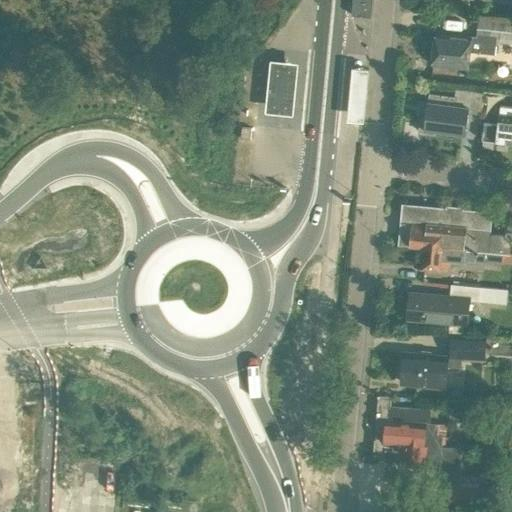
[(371,16),(372,0),(353,0),(352,15),(371,16)]
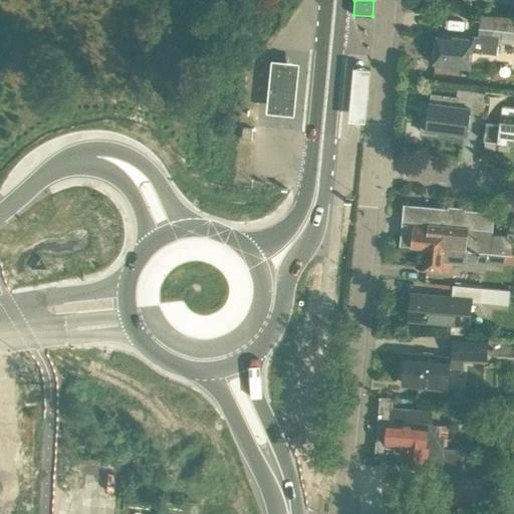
[(513,42),(513,19),(483,16),(480,38),(440,33),(436,64),(471,68),(472,51),(498,54),(500,41),(513,42)]
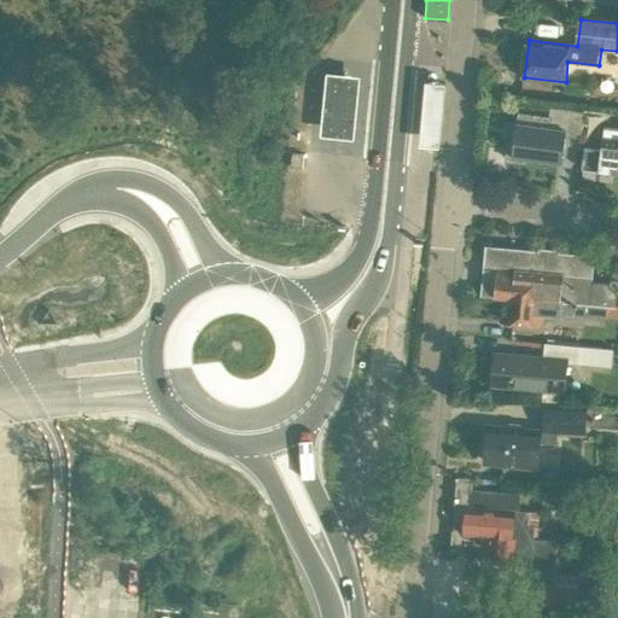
[(360,75),(326,73),(320,135),(354,139),(360,75)]
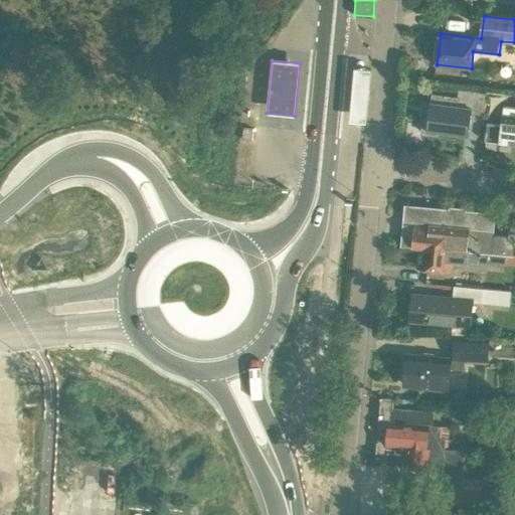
[(366,123),(370,68),(354,66),(349,121),(366,123)]
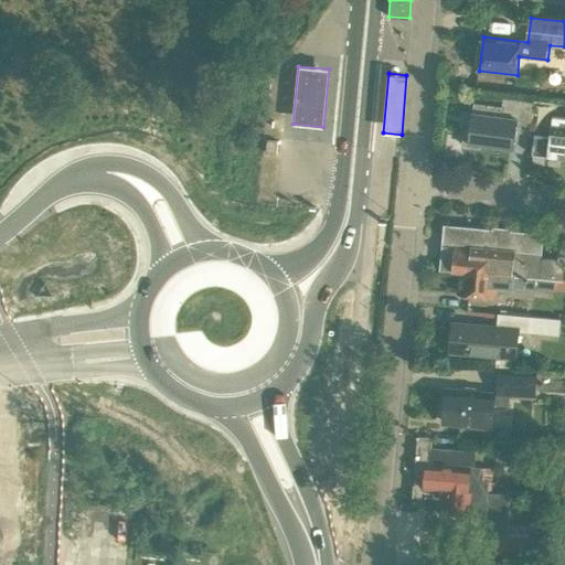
[(466,123),(462,145),(478,147),(478,144),(515,149),(519,124),(532,126),(535,102),(521,99),(504,97),(503,106),(475,102),(471,123),(466,123)]
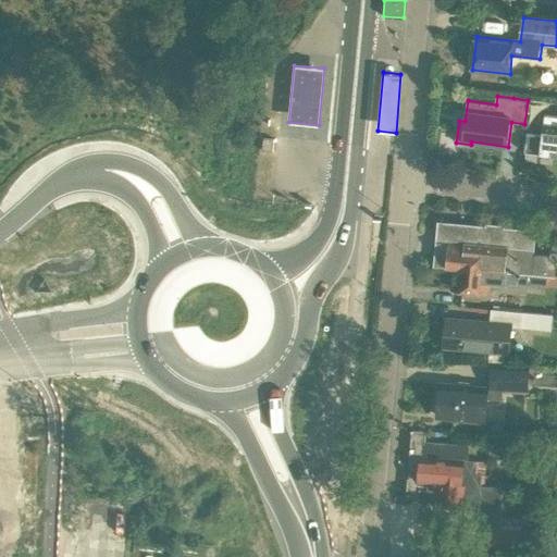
[(556,115),(545,114),(543,134),(528,133),(525,152),(556,156),(556,115)]
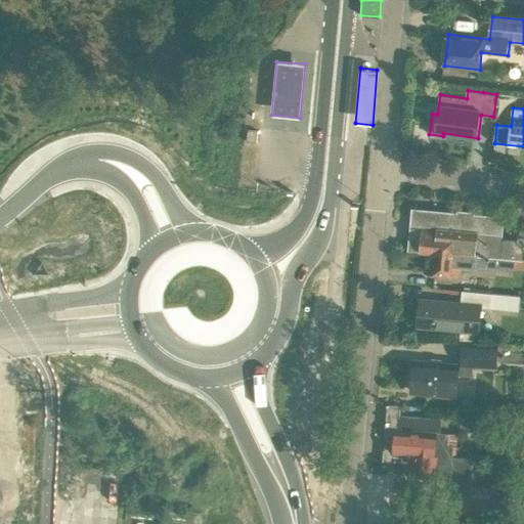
[(257,142),(258,130),(248,130),(246,141),(257,142)]
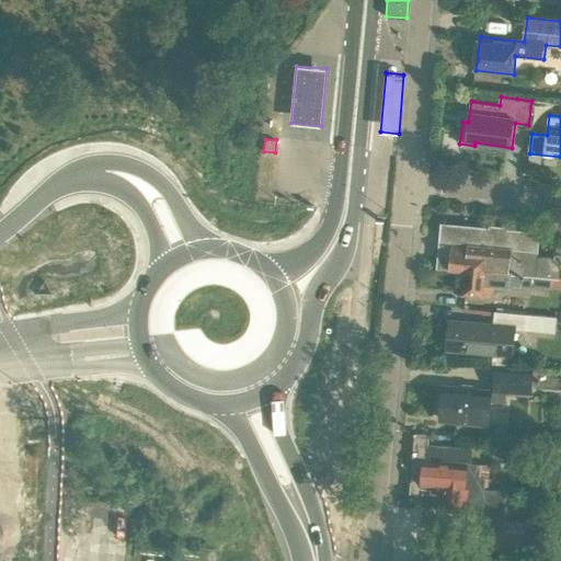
[(445,224),(441,267),(459,270),(522,275),(560,277),(560,263),(560,262),(560,255),(554,255),(554,256),(537,254),(539,231),(505,228),(494,227),(459,224),(459,225),(445,224)]
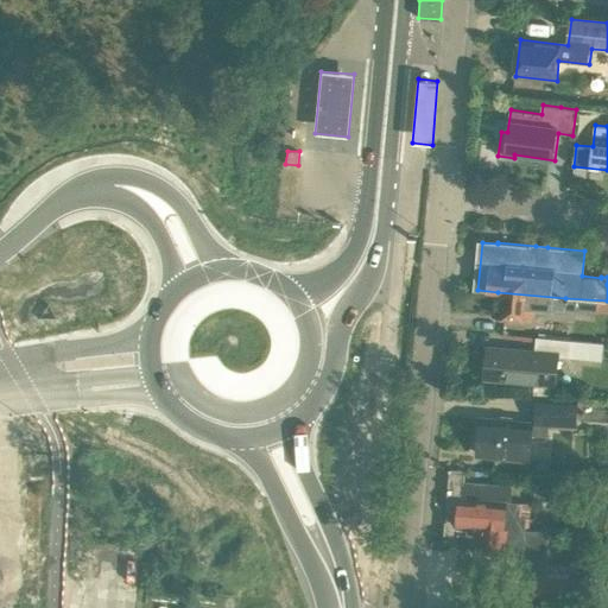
[(607,314),(607,301),(565,298),(498,292),(495,316),(531,320),(532,308),(552,310),(564,310),(607,314)]
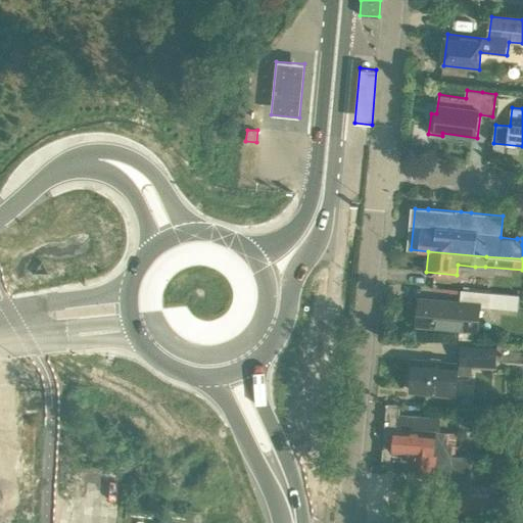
[(520,295),(462,290),(461,302),(420,299),(418,326),(478,331),(480,306),(518,310),(520,295)]
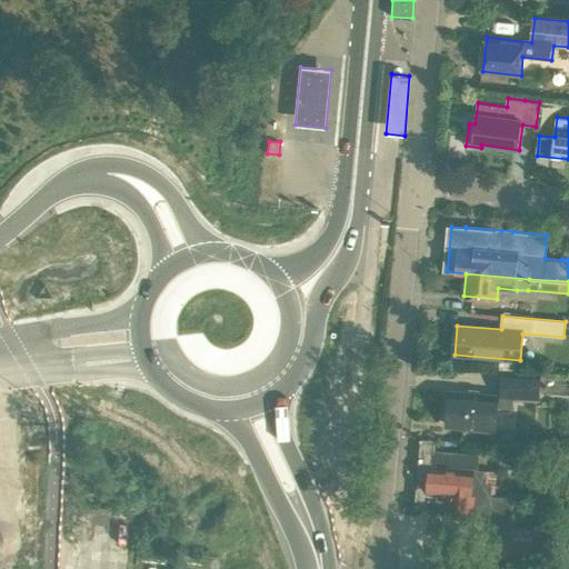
[(501,375),(500,401),(539,402),(541,376),(501,375)]
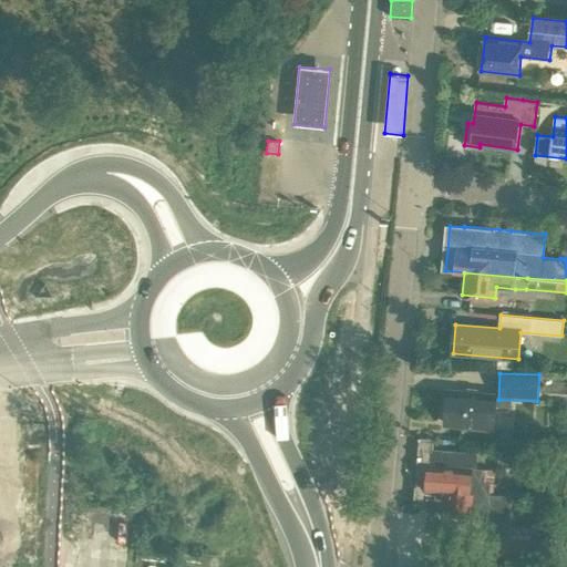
[(445,404),(444,411),(446,414),(445,424),(446,424),(447,424),(492,429),(492,430),(493,430),(496,397),(495,397),(451,392),(451,391),(449,391),(447,402),(445,404)]
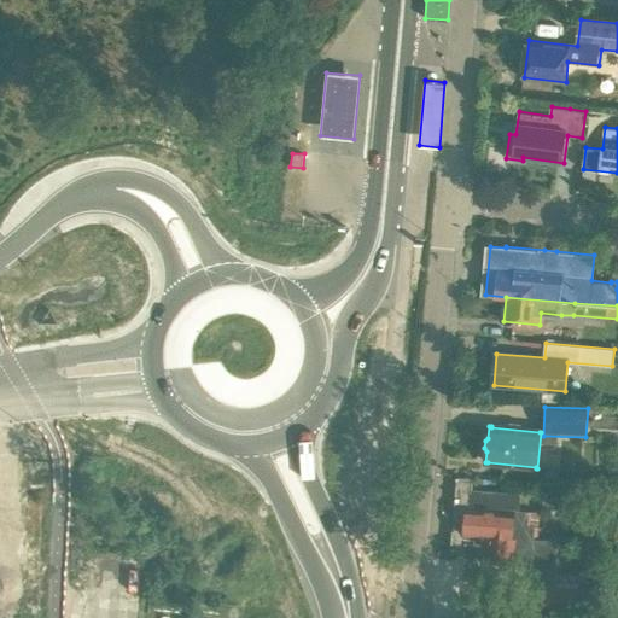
[(546,467),(544,478),(558,481),(559,468),(546,467)]
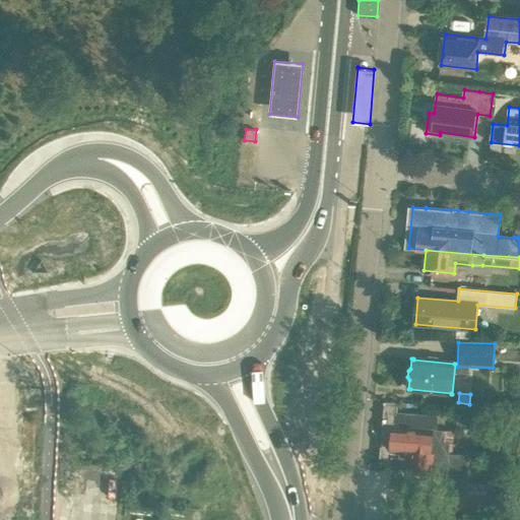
[(457,424),(482,427),(483,413),(459,410),(457,424)]
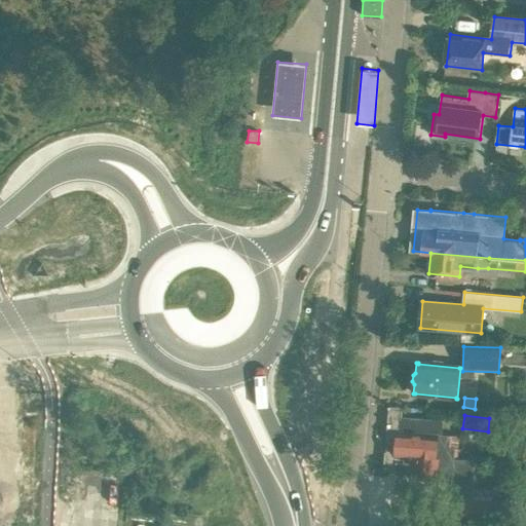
[(443,422),(389,417),(384,468),(397,470),(397,468),(412,471),(411,475),(418,476),(421,480),(428,480),(430,477),(438,478),(452,479),(451,488),(462,489),(460,521),(497,523),(499,490),(473,488),(475,459),(455,458),(456,448),(458,448),(459,436),(442,435),(443,422)]
